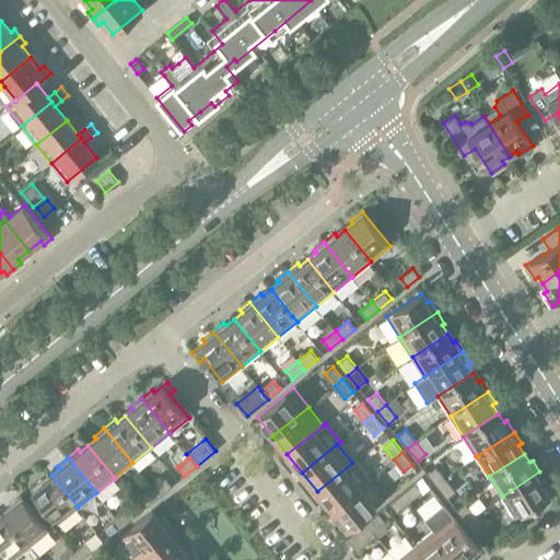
[(352,463),(317,491),(331,510),(370,479),(370,478),(356,461),(352,463)]
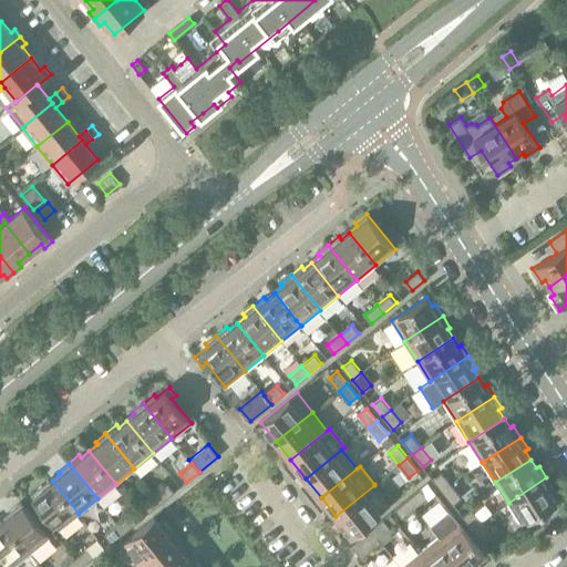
[(443,491),(451,484),(441,472),(432,478),(443,491)]
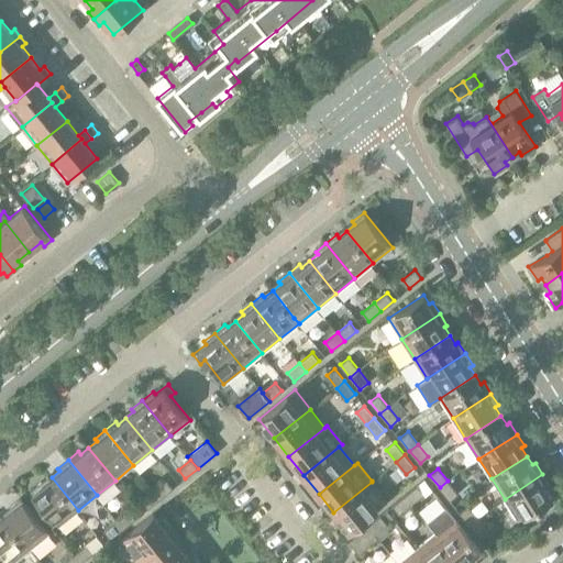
[(547,509),(556,501),(547,487),(550,485),(542,474),(505,499),(518,520),(543,504),(547,509)]
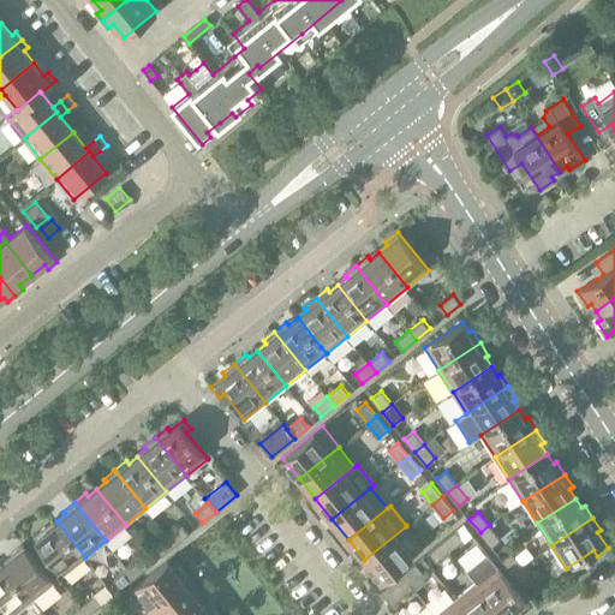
[(85,557),(57,521),(48,529),(46,525),(33,536),(64,574),(85,557)]
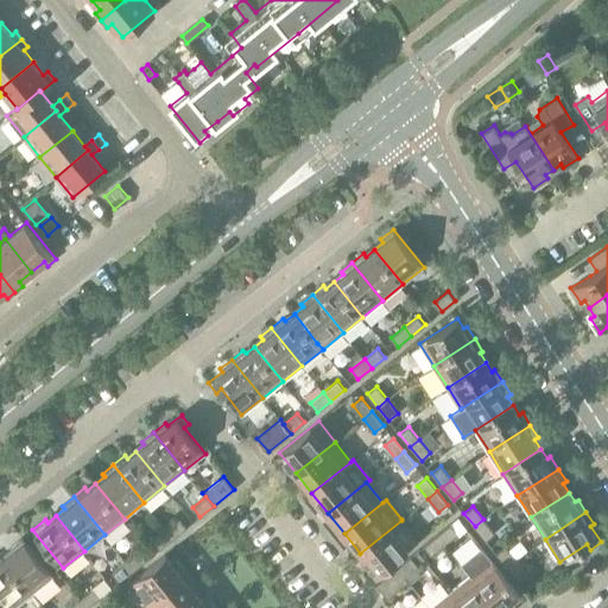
[(173,538),(187,527),(179,518),(166,529),(173,538)]
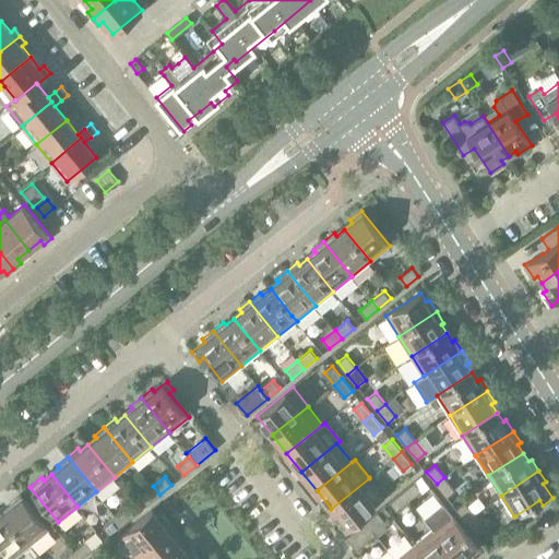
[(455,489),(444,477),(437,484),(447,497),(455,489)]
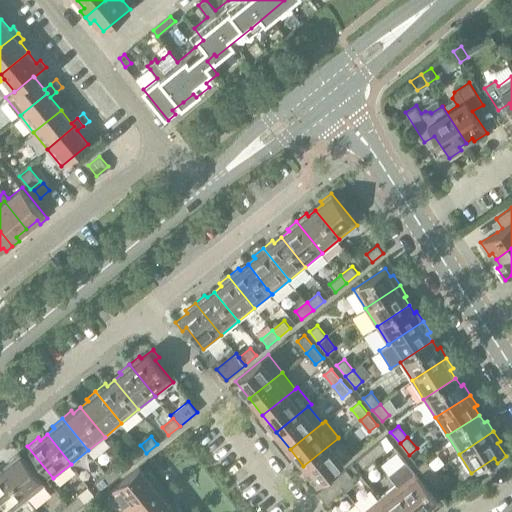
[(338,438),(303,466),(317,483),(344,462),(352,455),(338,438)]
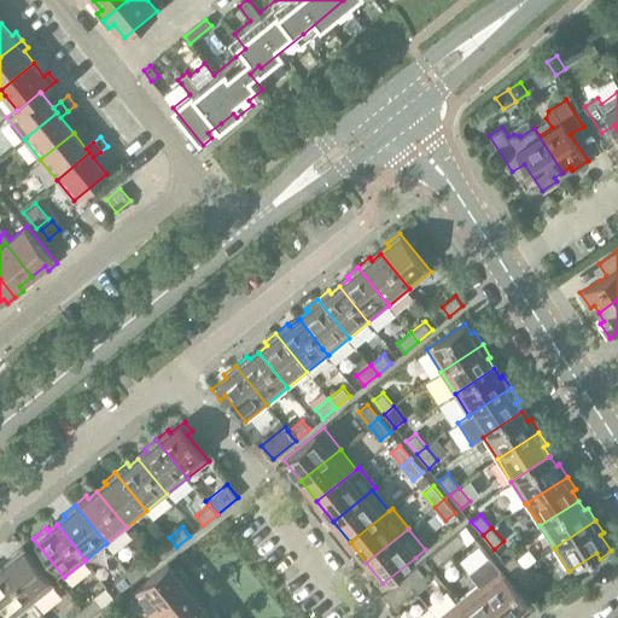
[(444,543),(452,553),(466,542),(458,532),(444,543)]
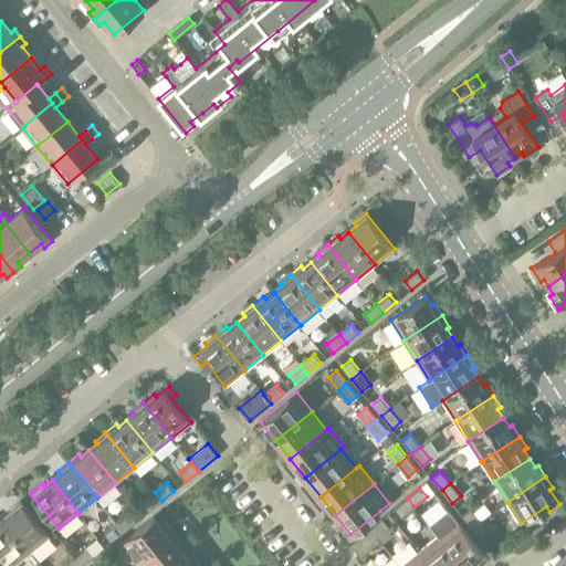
[(149,511),(161,501),(155,492),(142,503),(149,511)]
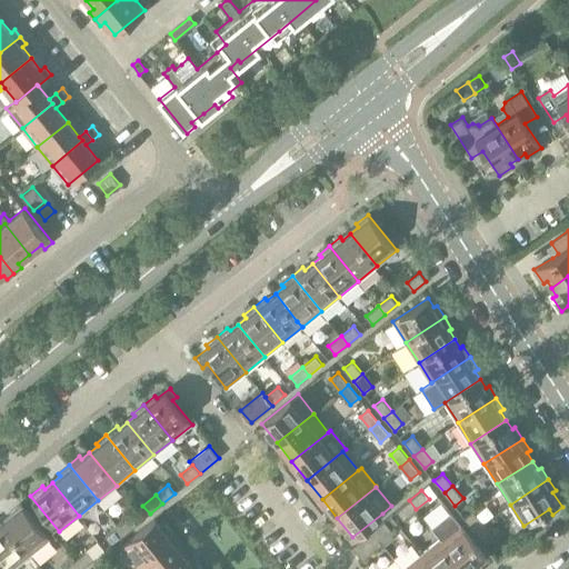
[(416,509),(409,500),(397,510),(403,519),(416,509)]
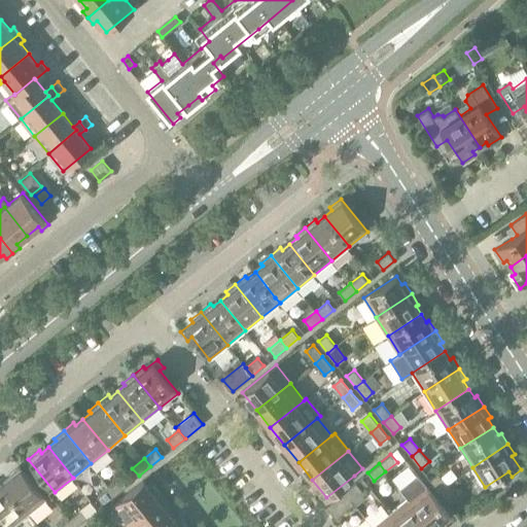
[(3,483),(28,514),(46,498),(20,466),(8,475),(10,478),(3,483)]
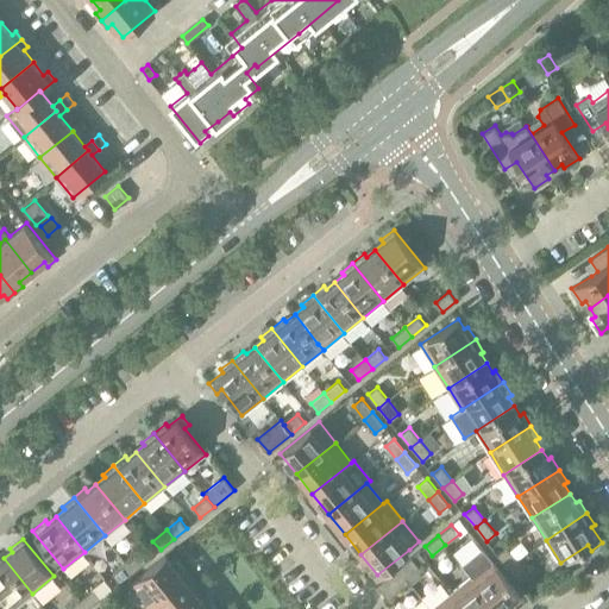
[(508,567),(518,560),(506,546),(497,554),(508,567)]
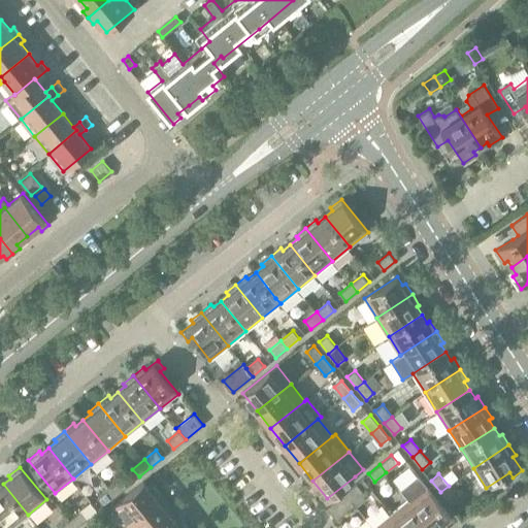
[(451,515),(427,486),(419,475),(401,491),(408,500),(431,527),(439,527),(444,524),(442,522),(451,515)]
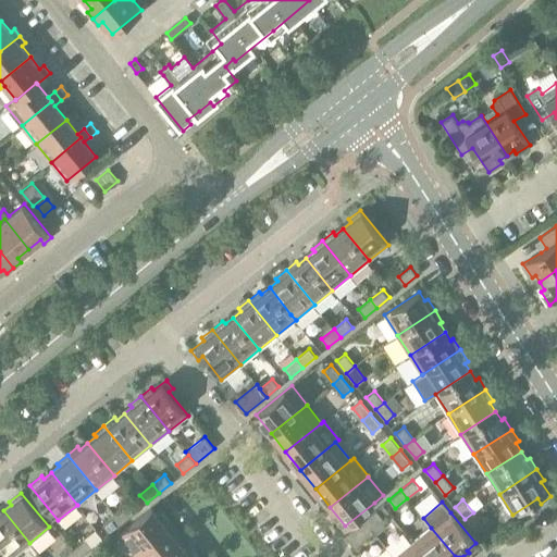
[(127,505),(115,515),(122,522),(134,512),(127,505)]
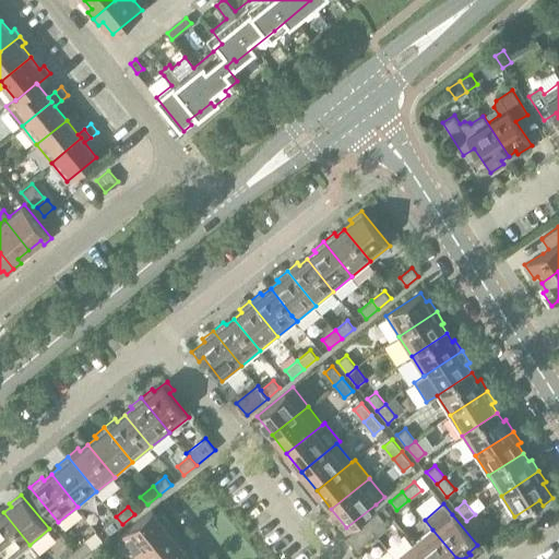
[(135,555),(171,525),(163,513),(158,518),(152,509),(119,536),(135,555)]
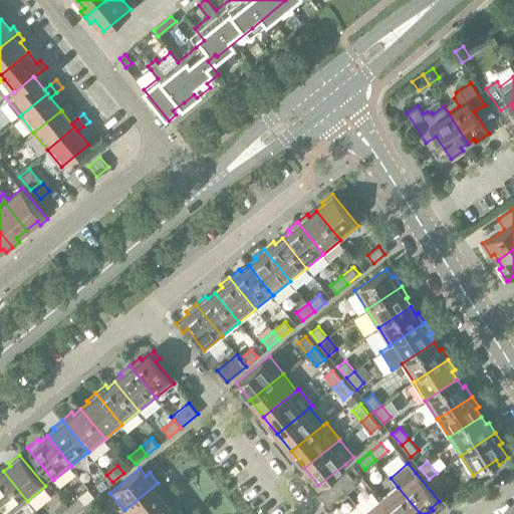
[(335,479),(342,487),(353,478),(347,470),(335,479)]
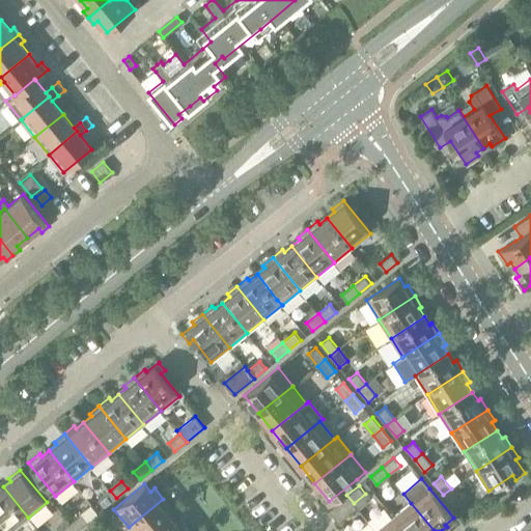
[(0,518),(10,530),(28,518),(3,486),(0,490),(0,518)]
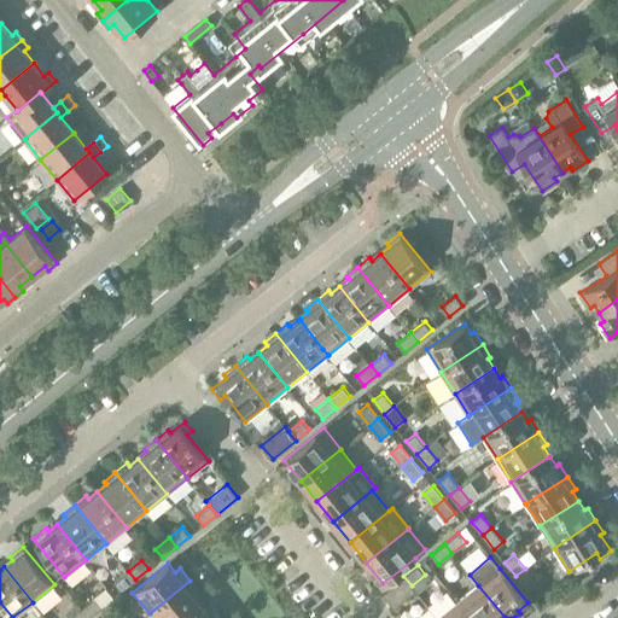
[(536,582),(525,569),(516,576),(526,589),(536,582)]
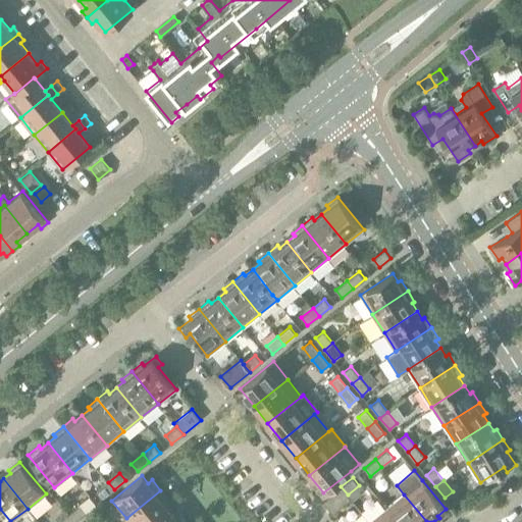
[(114,489),(108,482),(96,491),(103,500),(114,489)]
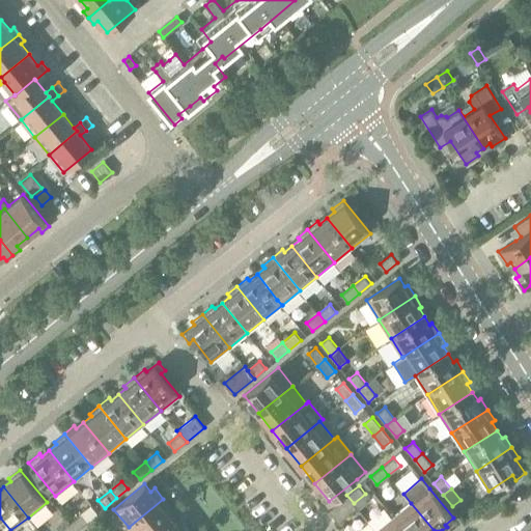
[(354,503),(346,495),(329,510),(338,522),(357,507),(354,503)]
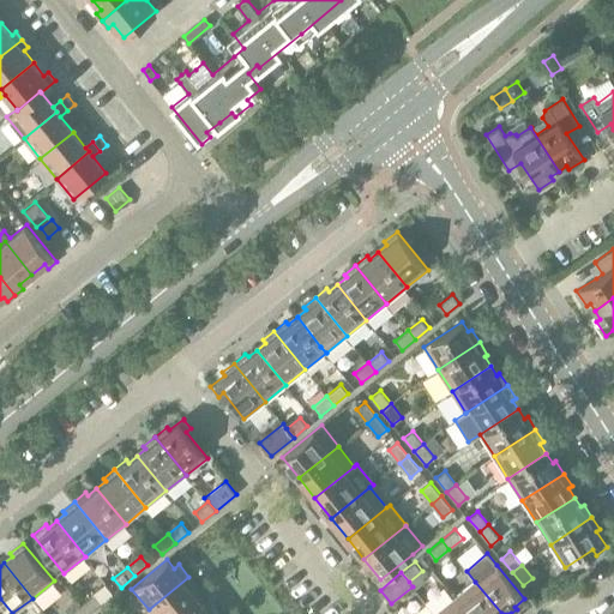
[(151,613),(184,613),(200,601),(194,593),(199,589),(188,577),(149,609),(151,613)]
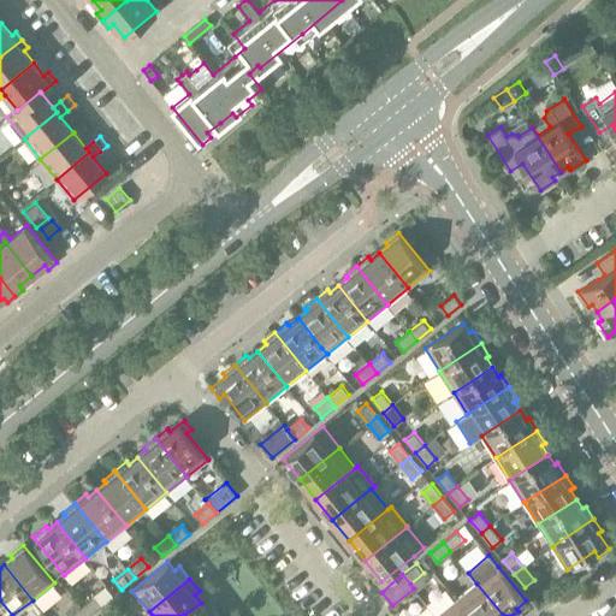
[(503,615),(477,584),(456,600),(469,615),(503,615)]
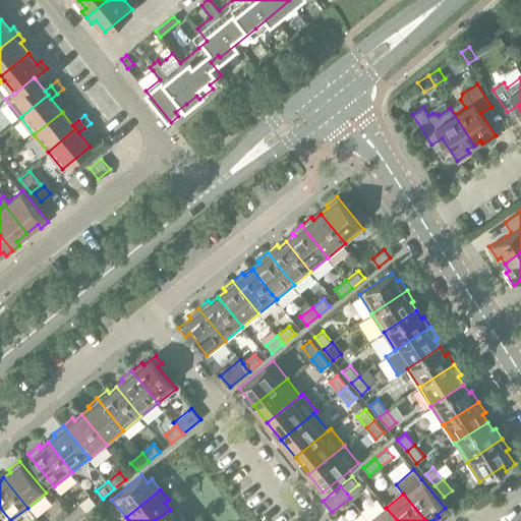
[(74,520),(87,512),(79,504),(68,513),(74,520)]
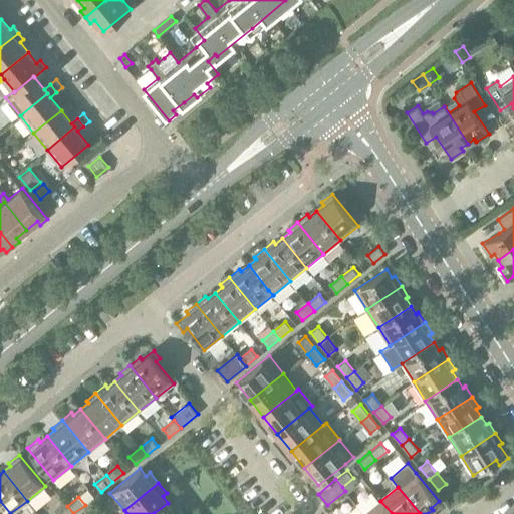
[(0,513),(10,513),(0,501),(0,513)]
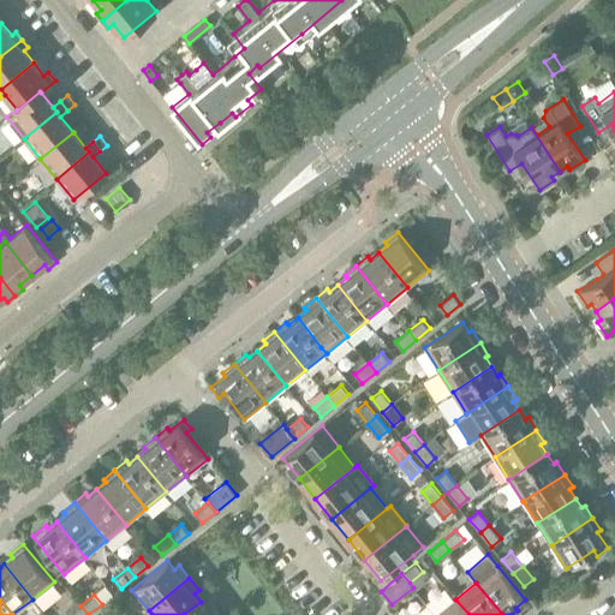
[(469,614),(455,599),(436,614),(469,614)]
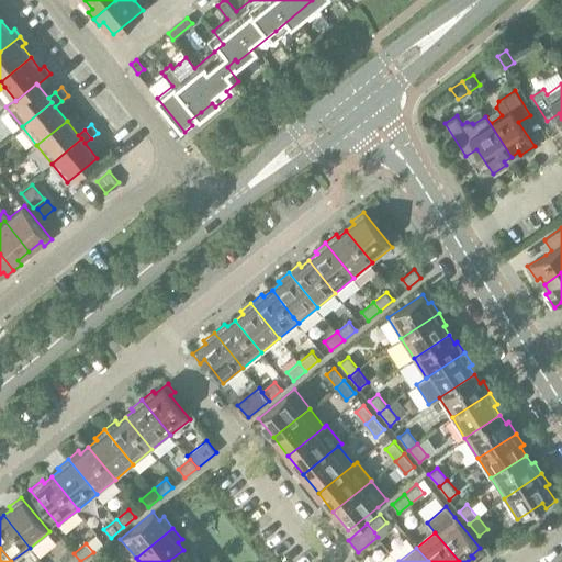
[(200,561),(193,553),(189,557),(183,550),(168,561),(200,561)]
